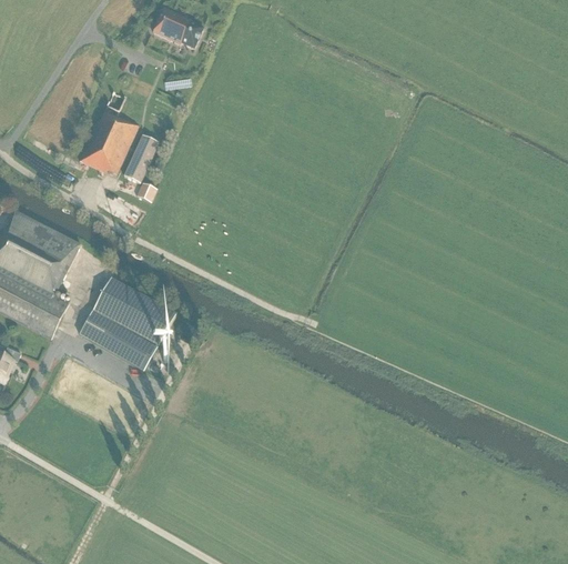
[(164,7),(153,30),(180,43),(181,41),(194,48),(203,27),(191,20),(191,19),(164,7)]
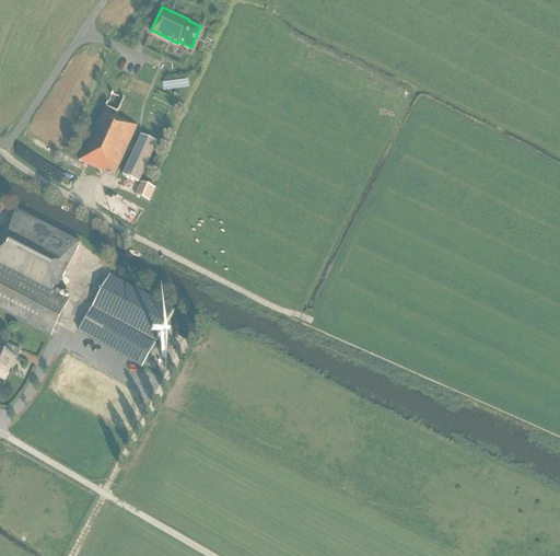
[(115,171),(136,123),(115,114),(124,95),(112,90),(98,118),(96,117),(78,157),(104,169),(105,166),(115,171)]
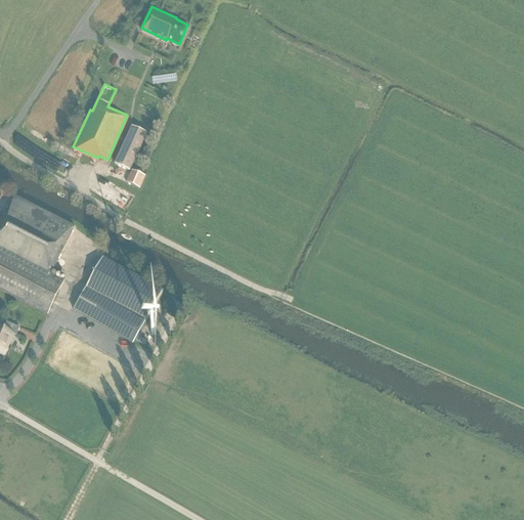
[(146,130),(132,124),(115,161),(130,168),(146,130)]
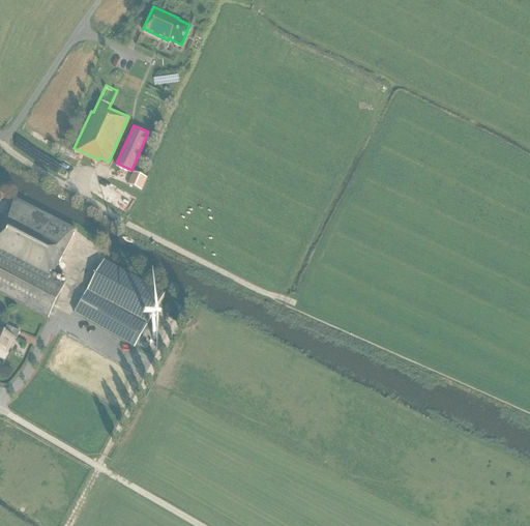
[(147,176),(134,170),(128,182),(142,187),(147,176)]
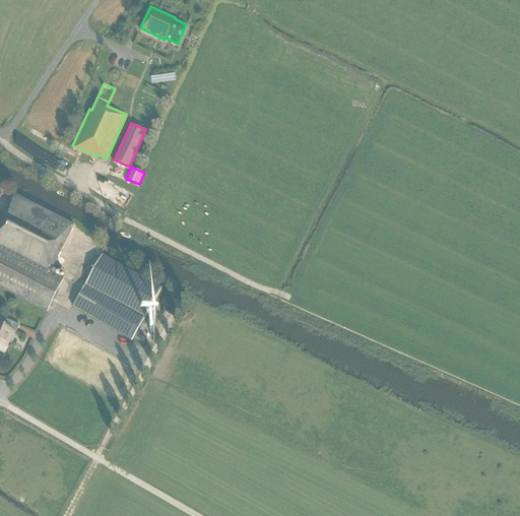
[(74,222),(13,191),(6,205),(0,217),(0,282),(47,307),(62,279),(48,272),(62,246),(74,222)]
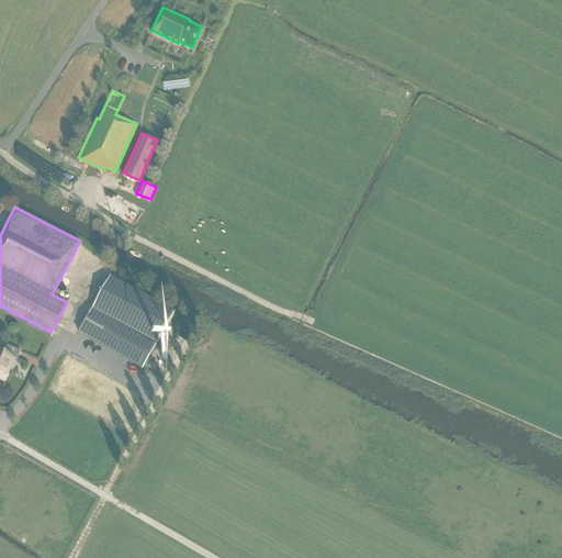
[(176,310),(110,274),(92,307),(157,342),(176,310)]
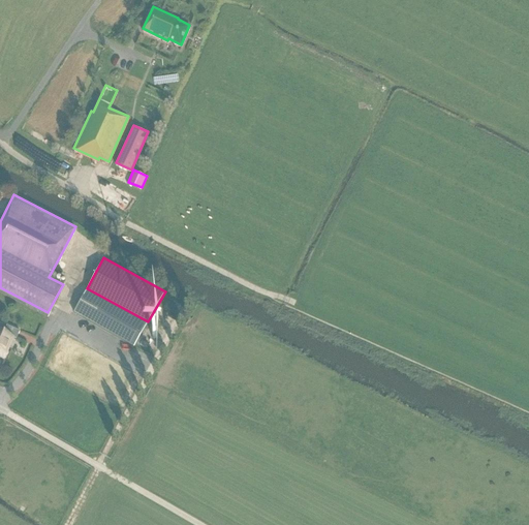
[(147,322),(87,288),(73,311),(134,345),(147,322)]
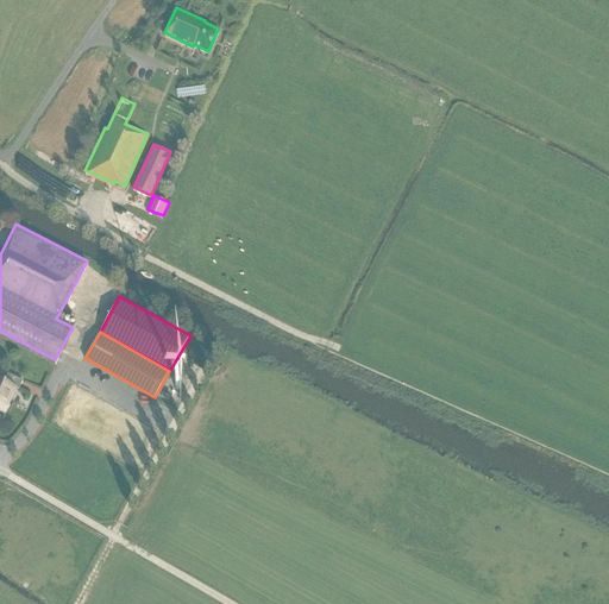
[(19,387),(23,377),(8,371),(5,379),(0,377),(0,408),(4,409),(14,384),(19,387)]
